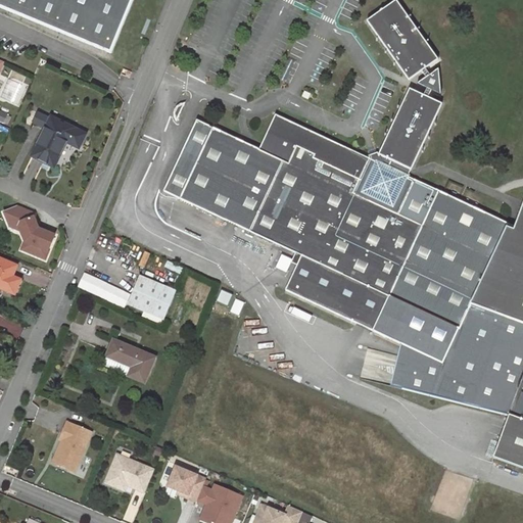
[(0,0),(0,7),(109,53),(131,0),(0,0)]
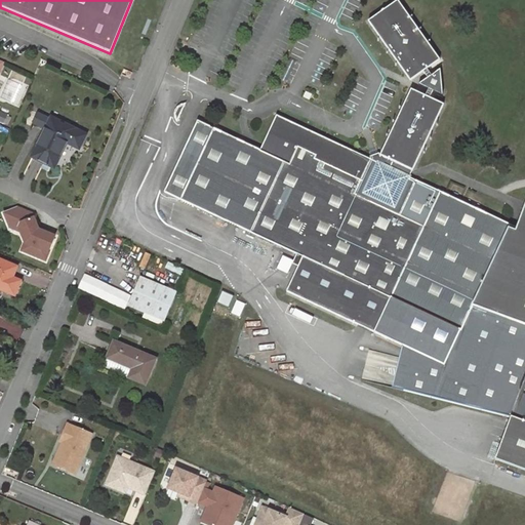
[(390,133),(422,149),(444,104),(430,97),(433,90),(442,95),(440,70),(432,75),(427,69),(440,59),(398,0),(397,0),(368,21),(410,81),(423,72),(428,78),(418,84),(428,88),(425,95),(410,88),(390,133)]
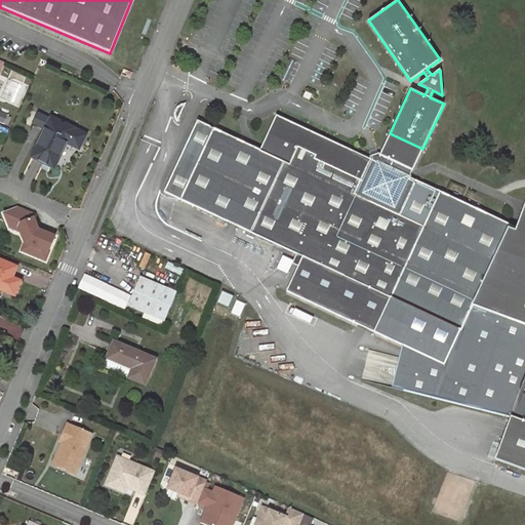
[(177,122),(180,114),(186,105),(180,106),(178,107),(177,109),(175,112),(174,114),(174,118),(175,120),(177,122)]
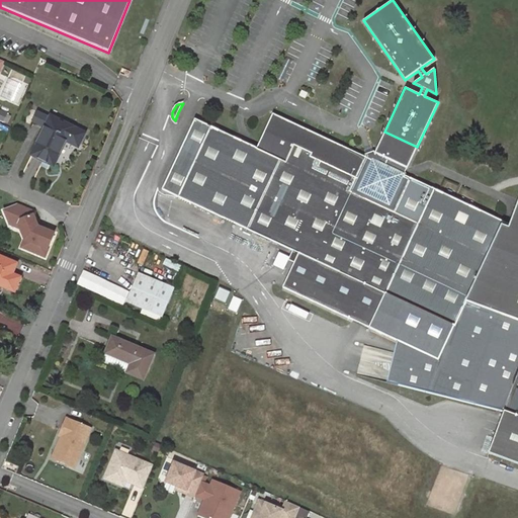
[(28,114),(18,109),(15,115),(32,123),(33,121),(34,119),(27,115),(28,114)]
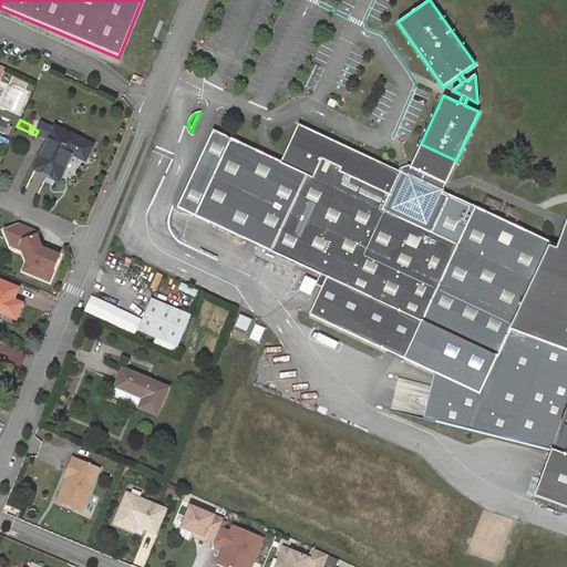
[(34,169),(45,175),(59,181),(72,154),(84,161),(92,146),(54,127),(54,130),(33,120),(31,125),(30,126),(38,131),(37,133),(50,138),(34,169)]
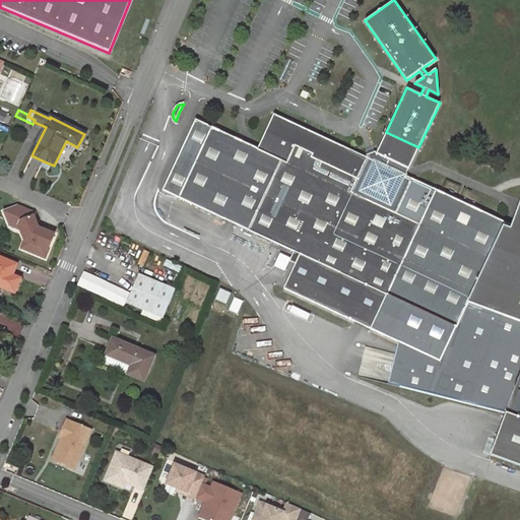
[(258,148),(196,120),(163,190),(295,251),(290,261),(297,263),(284,288),(410,347),(399,386),(457,400),(519,228),(519,200),(511,224),(510,229),(503,225),(505,221),(405,176),(406,175),(405,174),(401,173),(380,163),(375,159),(374,159),(373,160),(274,115),(258,148)]
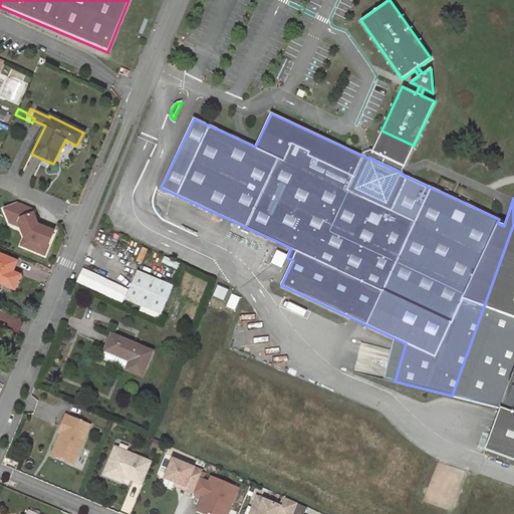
[(371,152),(372,153),(377,155),(400,165),(404,167),(414,146),(381,131),(371,152)]
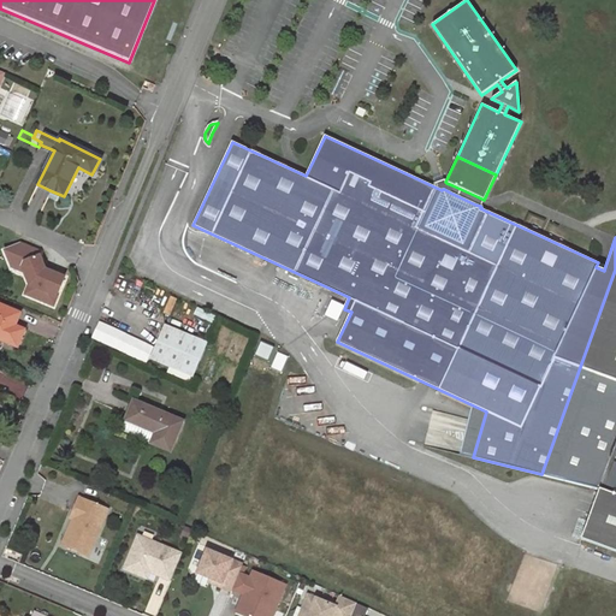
[(615,229),(509,181),(496,175),(484,200),(480,206),(481,207),(480,208),(598,262),(605,266),(615,237),(615,229)]
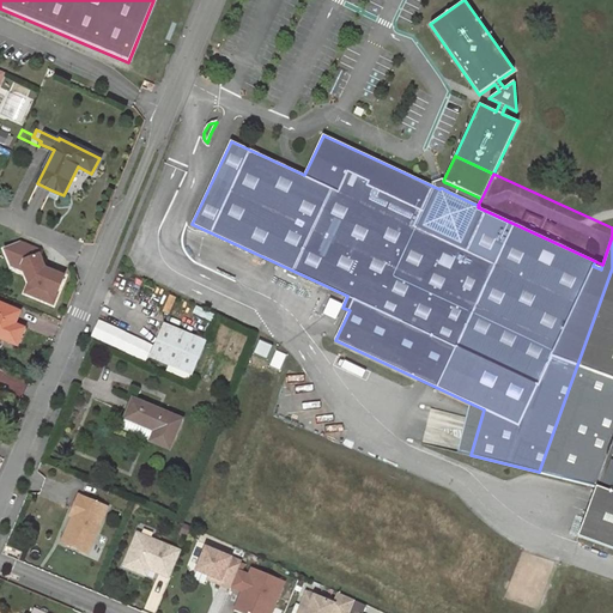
[(473,204),(477,196),(450,184),(448,192),(473,204)]
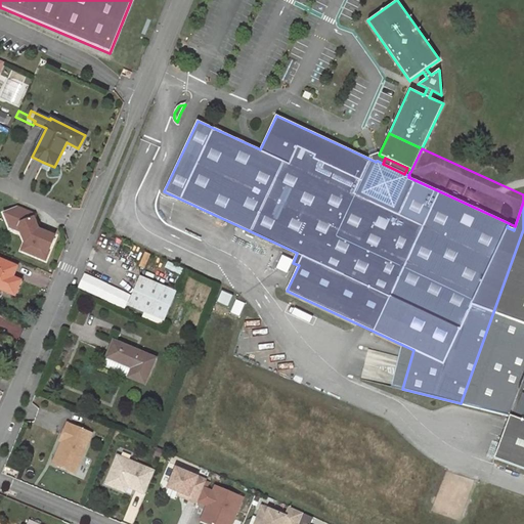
[(50,262),(62,229),(11,209),(5,226),(27,234),(20,251),(50,262)]
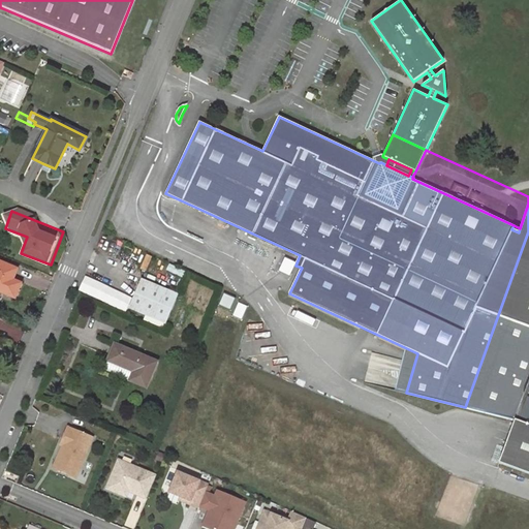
[(528,231),(465,407),(515,419),(498,462),(528,473),(528,231)]
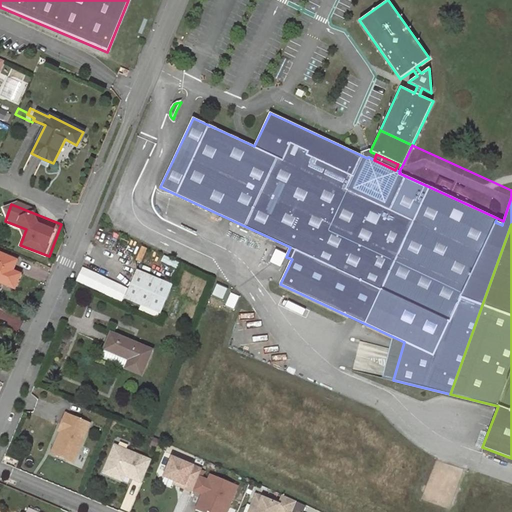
[(0,253),(0,282),(13,288),(19,274),(11,271),(15,260),(0,253)]
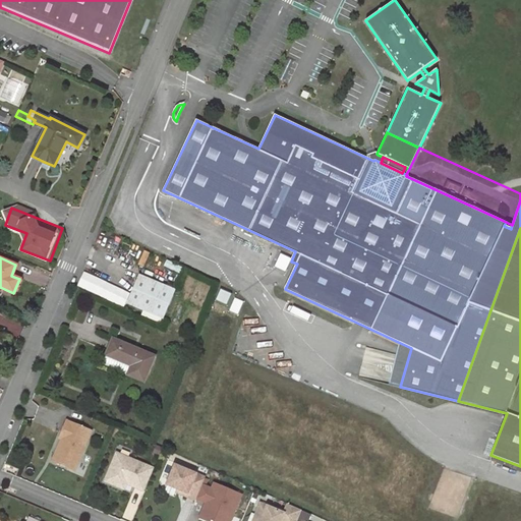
[(173,290),(138,276),(127,302),(162,317),(173,290)]
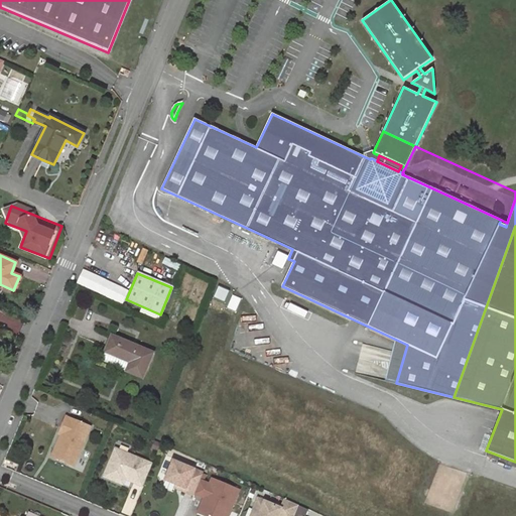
[(143,378),(153,353),(112,336),(105,352),(130,362),(126,371),(143,378)]
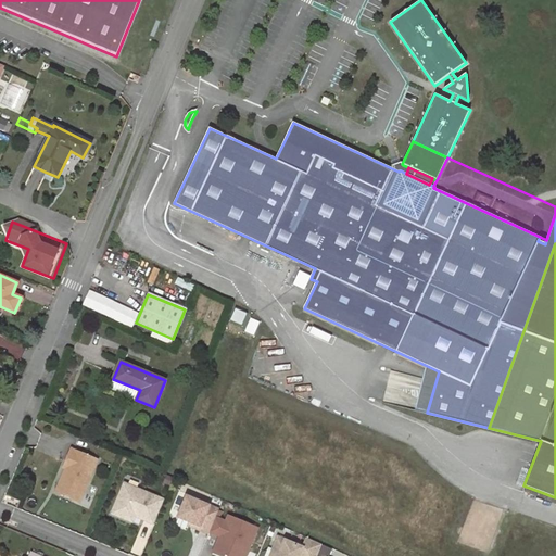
[(98,460),(72,449),(64,468),(66,468),(70,470),(60,493),(80,502),(98,460)]
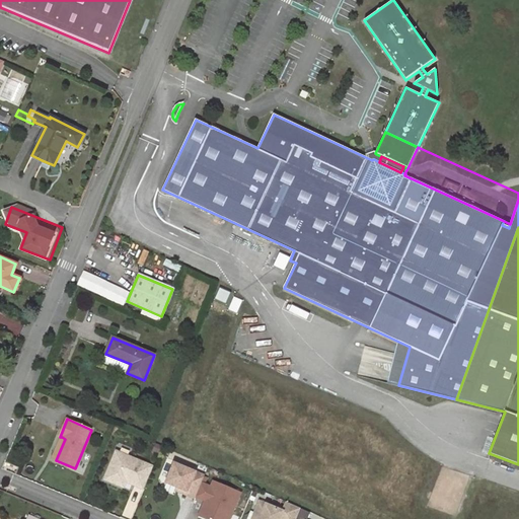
[(65,439),(62,437),(53,459),(56,460),(65,439)]
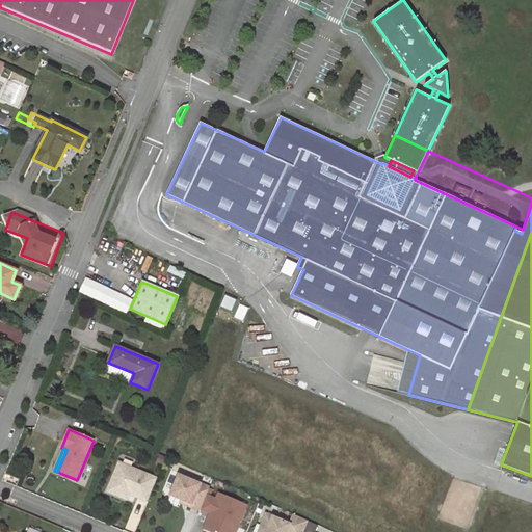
[(147,502),(157,479),(118,463),(107,491),(123,499),(126,493),(129,495),(147,502)]
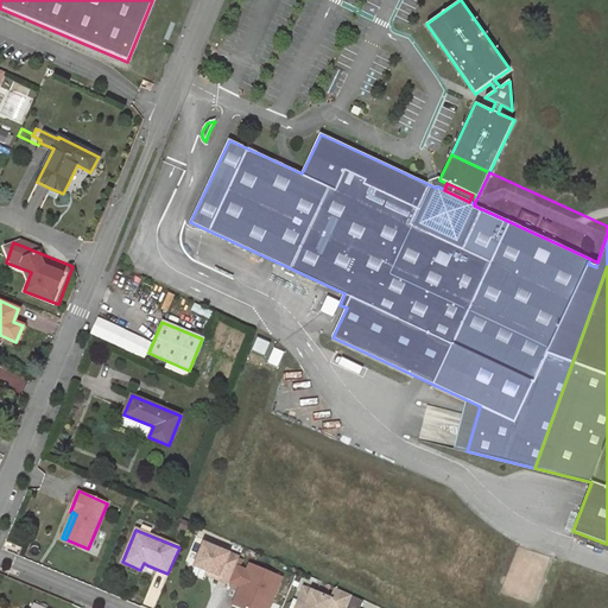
[(235,567),(239,558),(204,543),(195,565),(219,575),(216,578),(228,583),(229,582),(235,567)]
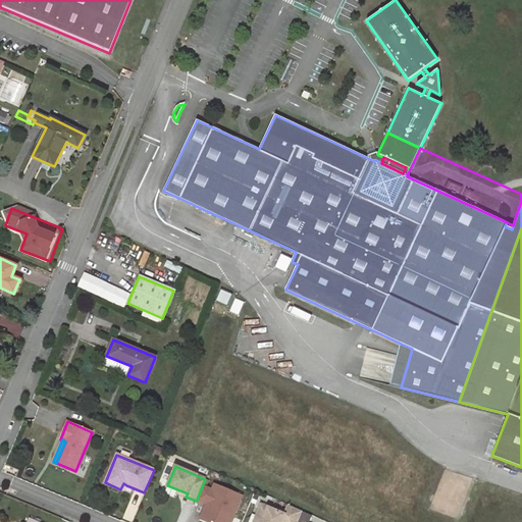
[(211,489),(202,486),(197,500),(209,505),(207,509),(204,507),(199,519),(206,521),(224,521),(225,521),(227,521),(230,521),(242,496),(214,484),(211,489)]
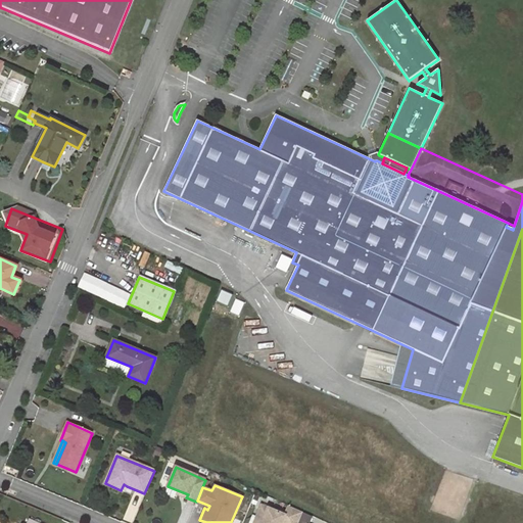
[(297,522),(302,512),(288,506),(285,515),(262,505),(256,518),(263,521),(260,522),(297,522)]
